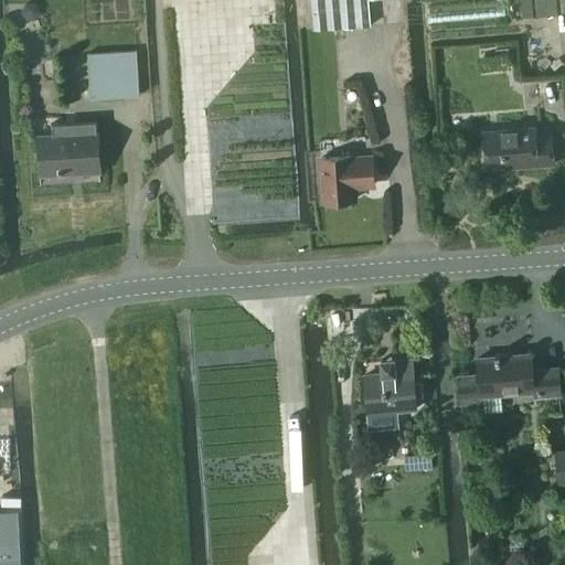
[(311,0),(313,29),(371,24),(369,0),(311,0)]
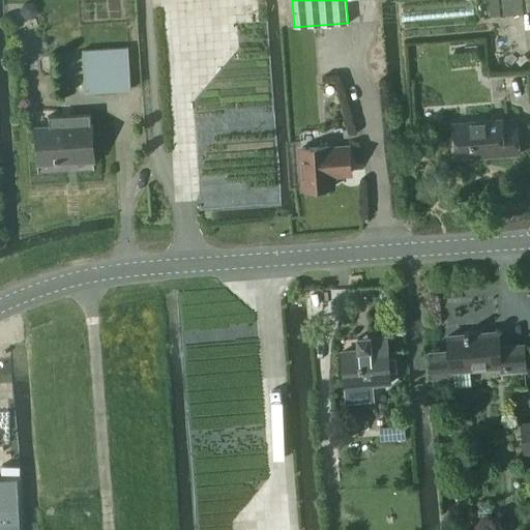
[(488,0),(490,17),(499,16),(498,0),(488,0)]
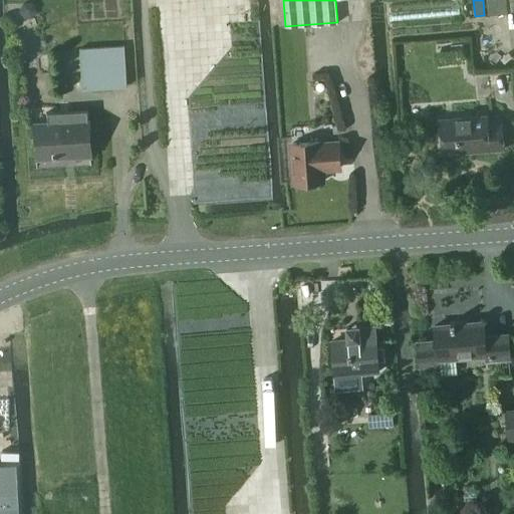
[(486,0),(488,15),(506,13),(505,0),(486,0)]
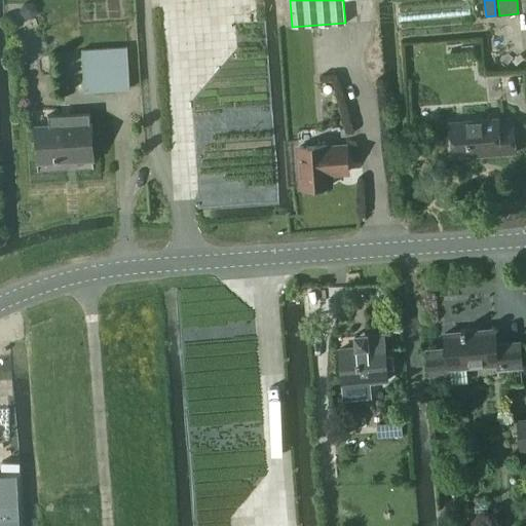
[(24,3),(20,9),(24,16),(31,15),(35,9),(31,3),(24,3)]
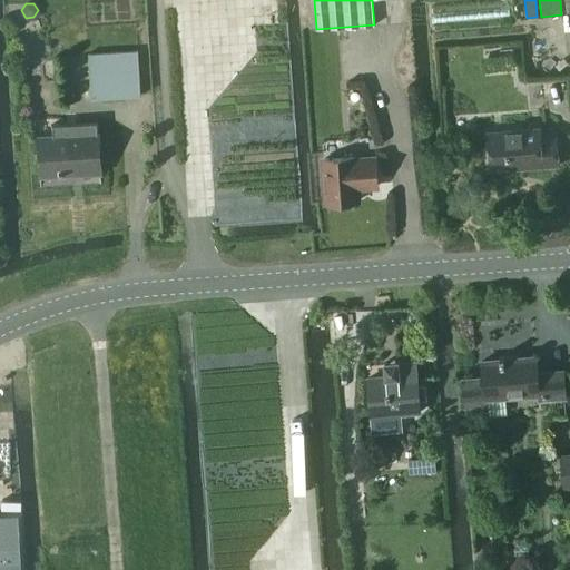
[(89,53),(91,98),(139,96),(136,50),(89,53)]
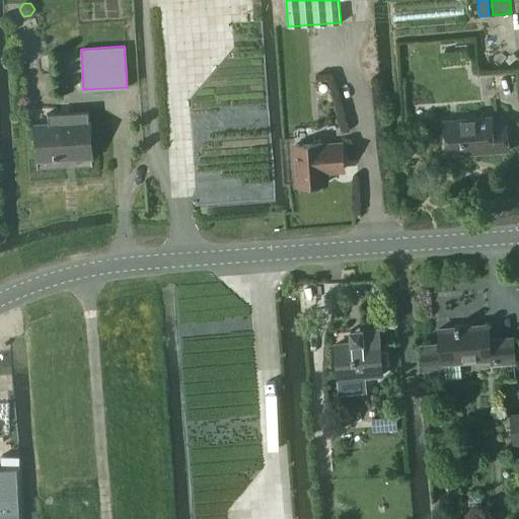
[(89,112),(45,114),(46,124),(32,125),(34,158),(92,154),(89,112)]
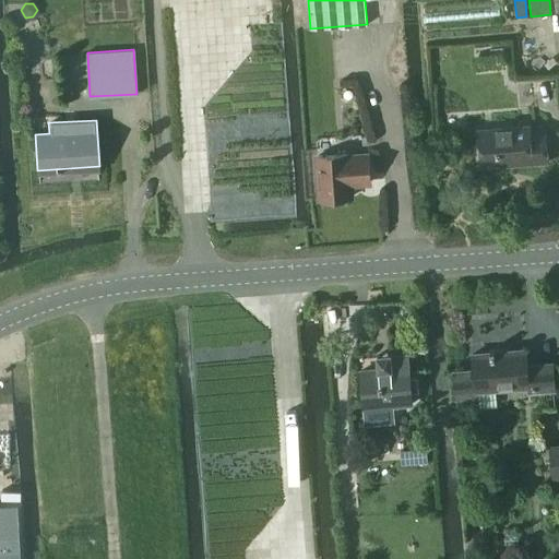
[(478,130),(480,165),(531,161),(531,163),(548,161),(546,130),(530,132),(530,126),(478,130)]
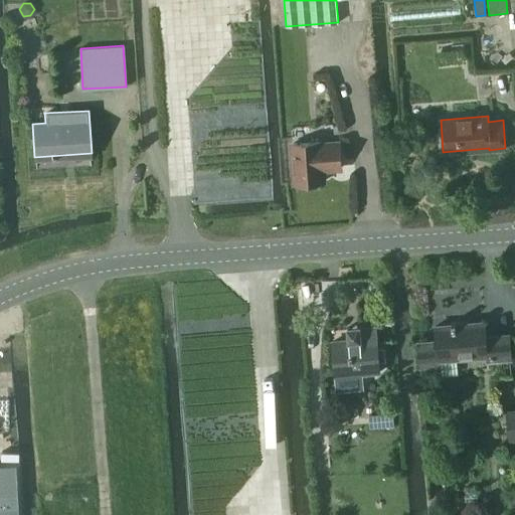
[(320,145),(320,142),(292,144),(295,184),(299,183),(302,186),(308,186),(311,182),(323,182),(322,169),(341,167),(339,144),(320,145)]
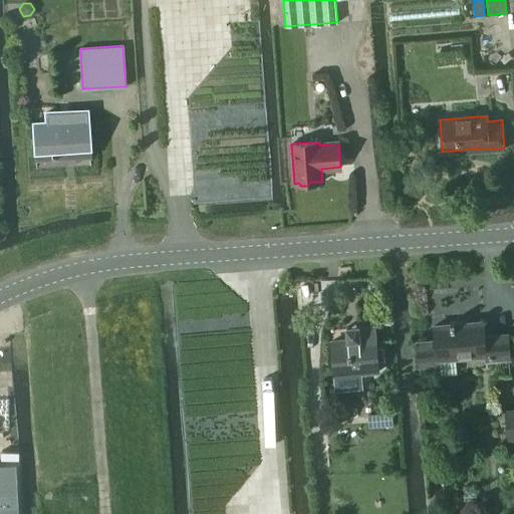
[(435,324),(436,338),(418,340),(420,359),(438,357),(486,354),(486,359),(510,357),(508,334),(485,335),(484,320),(435,324)]
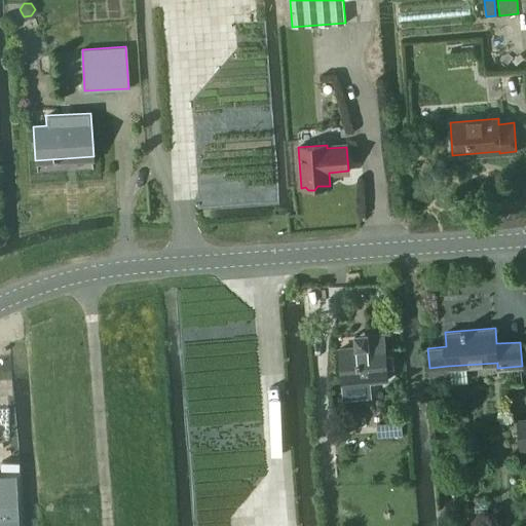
[(355,346),(340,348),(343,383),(344,398),(370,396),(369,381),(387,380),(386,369),(395,368),(393,354),(385,355),(383,333),(367,335),(367,333),(354,334),(355,346)]
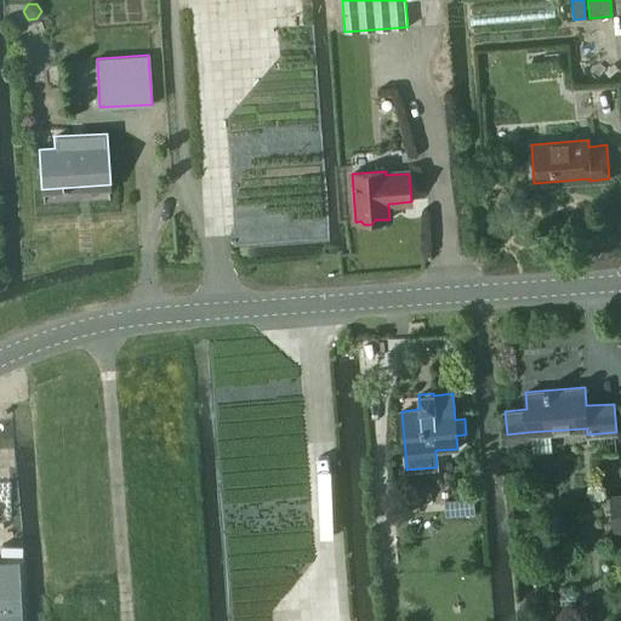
[(445,500),(446,516),(476,513),(473,499),(445,500)]
